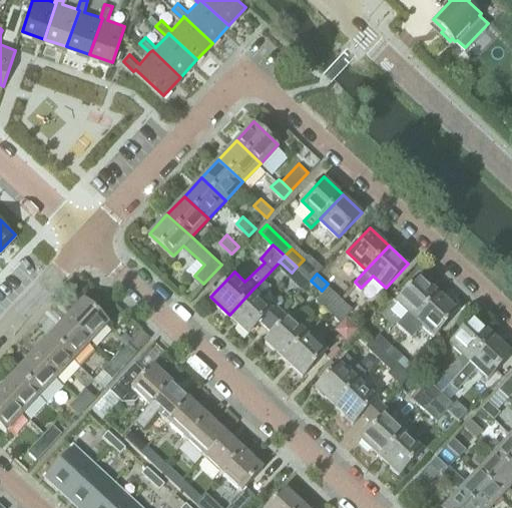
[(420,275),(397,299),(409,310),(397,322),(405,329),(416,316),(439,292),(420,275)]
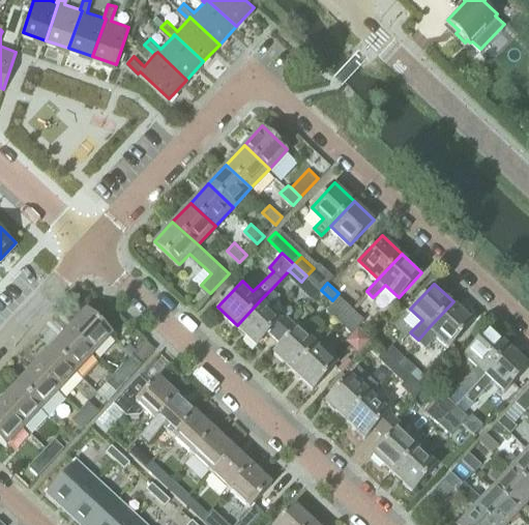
[(261,299),(237,325),(257,344),(282,318),(269,307),(280,295),(272,288),(261,299)]
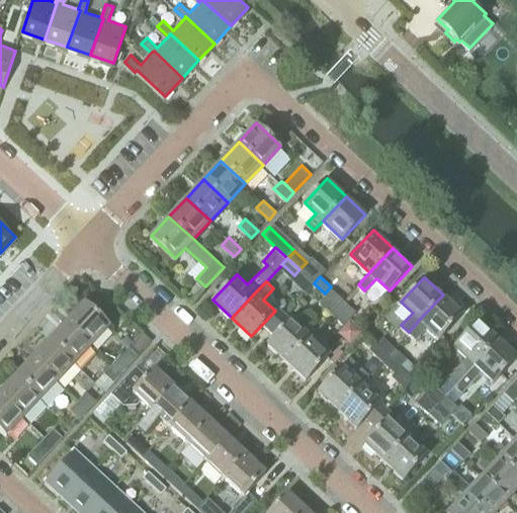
[(338,306),(345,298),(333,287),(327,294),(338,306)]
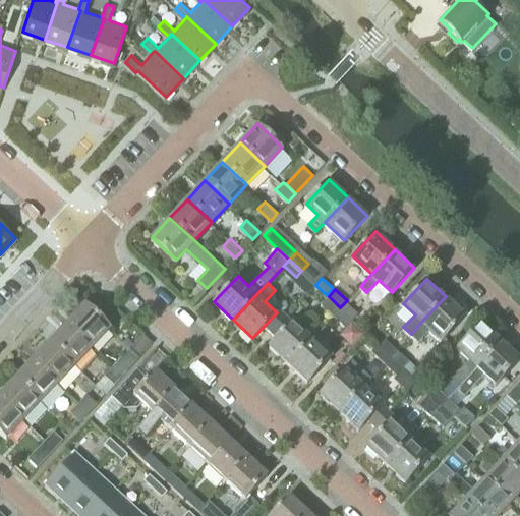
[(335,313),(340,307),(329,296),(323,302),(335,313)]
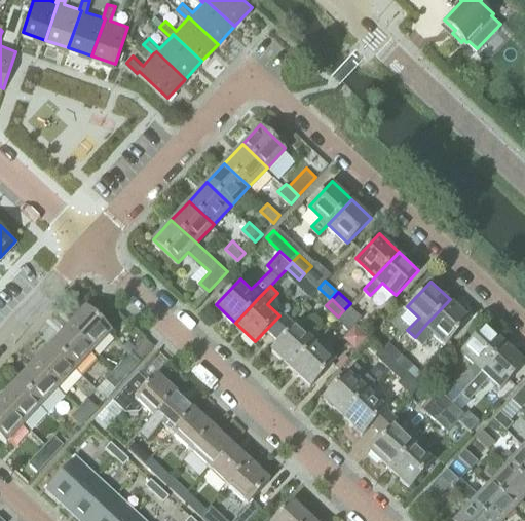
[(426,324),(415,337),(423,344),(435,332),(446,342),(470,318),(450,299),(426,324)]
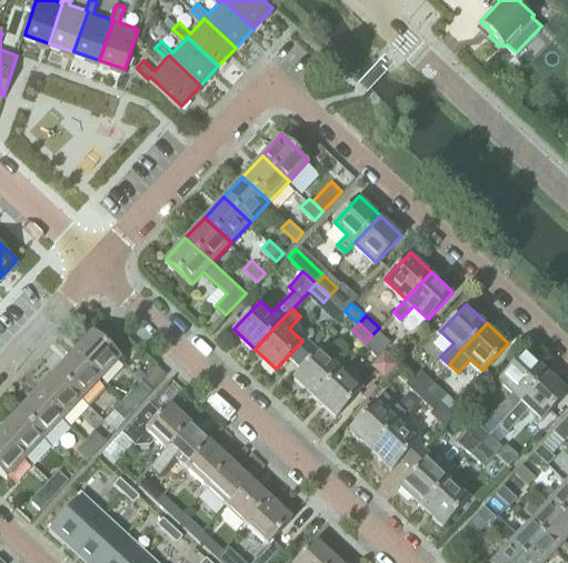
[(371,335),(386,348),(392,340),(379,328),(371,335)]
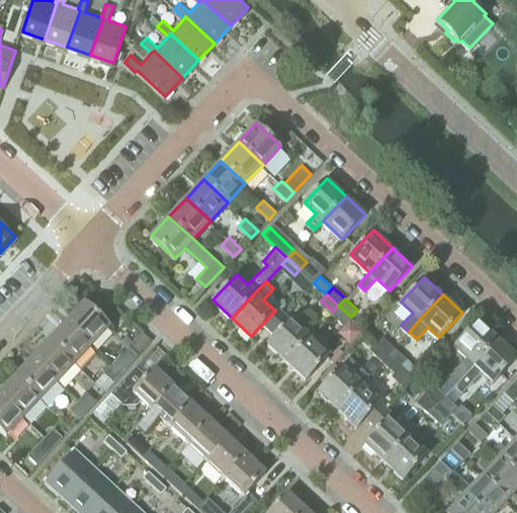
[(67,320),(92,343),(109,325),(85,302),(67,320)]
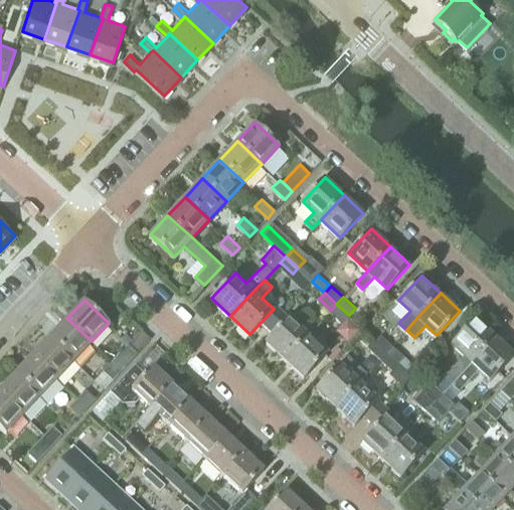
[(343,321),(349,315),(336,304),(331,310),(343,321)]
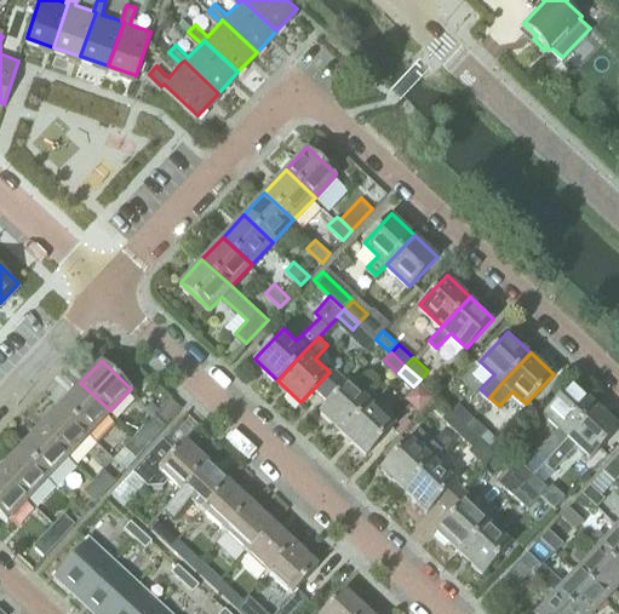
[(343,431),(372,401),(349,380),(321,409),(343,431)]
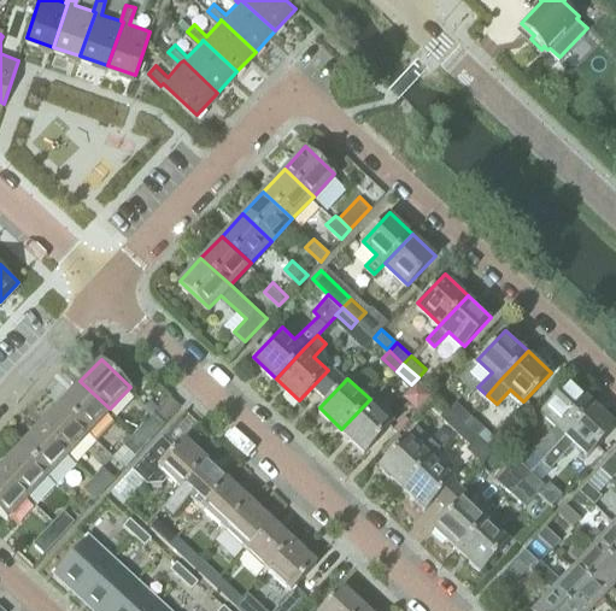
[(89,430),(110,409),(80,381),(60,403),(89,430)]
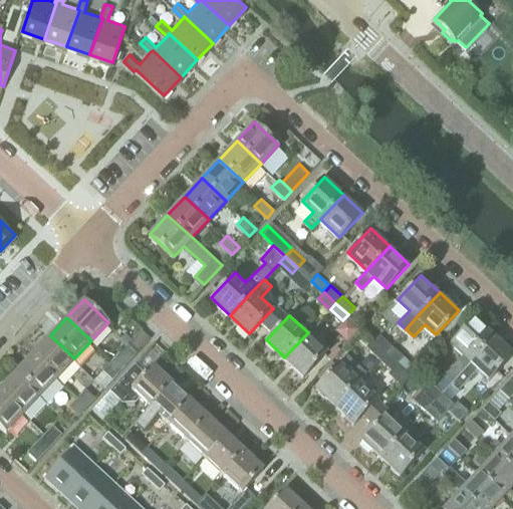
[(437,384),(432,378),(425,387),(437,398),(444,391),(451,383),(451,382),(471,359),(494,334),(475,317),(453,341),(464,352),(454,363),(453,362),(443,373),(444,375),(437,384)]
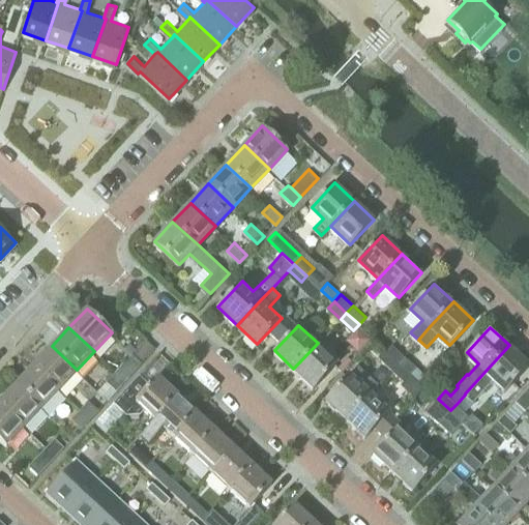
[(318,343),(293,369),(313,387),(336,361),(318,343)]
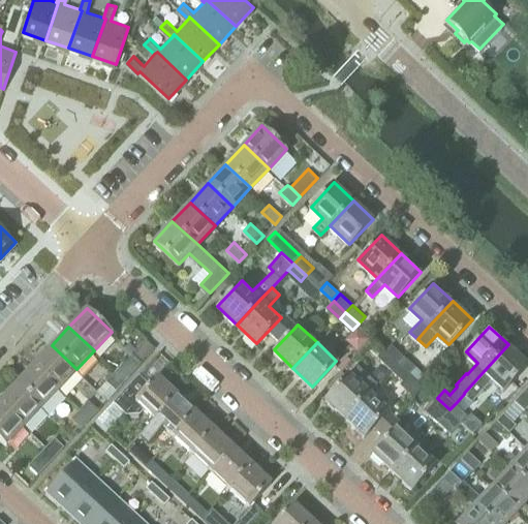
[(397,361),(404,352),(393,342),(385,349),(397,361)]
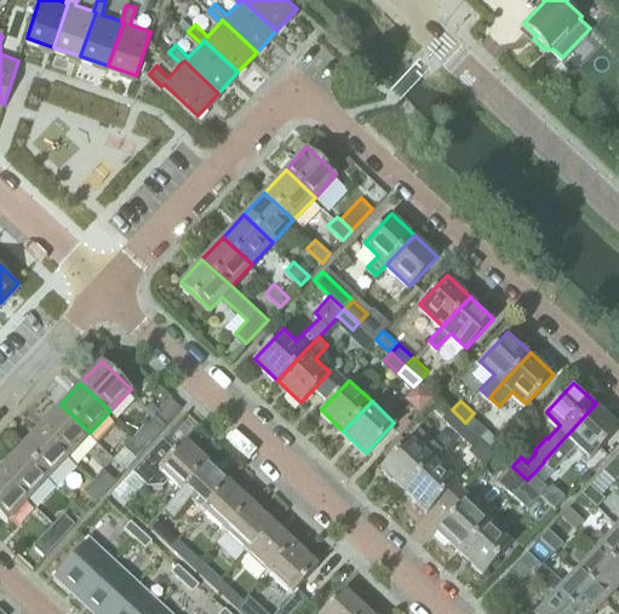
[(578,442),(579,443),(591,454),(618,426),(618,424),(596,403),(568,434),(569,434),(578,442)]
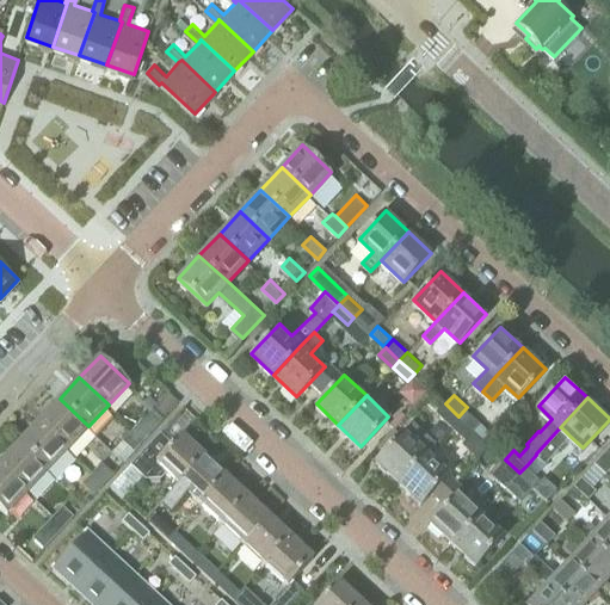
[(69,448),(88,426),(60,399),(39,420),(69,448)]
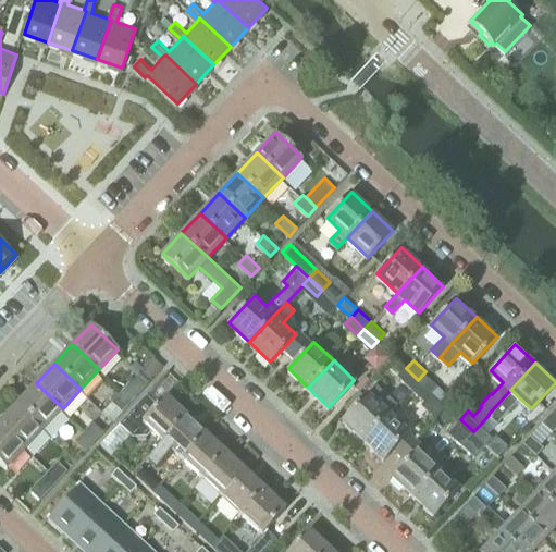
[(406,368),(400,375),(404,378),(412,387),(418,380),(406,368)]
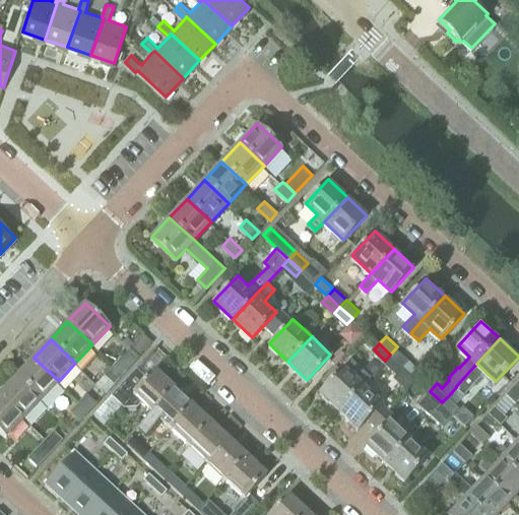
[(114,364),(123,373),(140,353),(131,345),(114,364)]
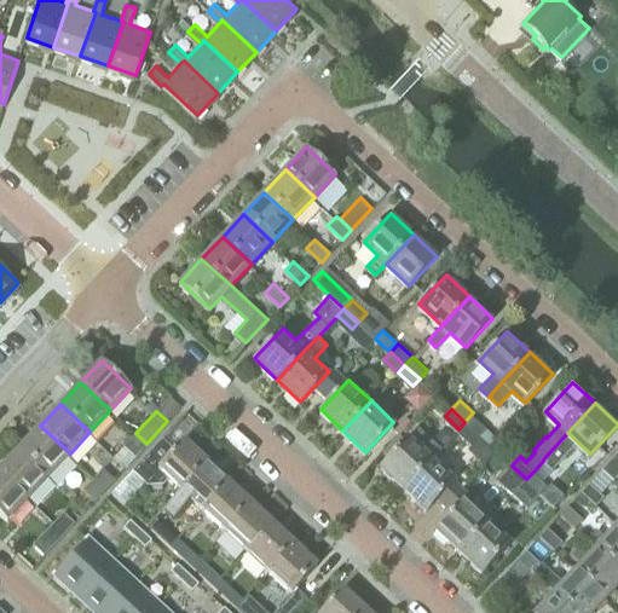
[(465,422),(480,435),(489,427),(473,412),(465,422)]
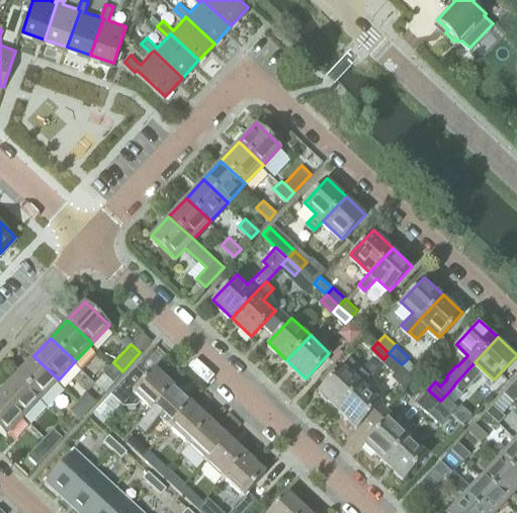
[(396,370),(402,364),(389,353),(383,359),(384,359),(396,370)]
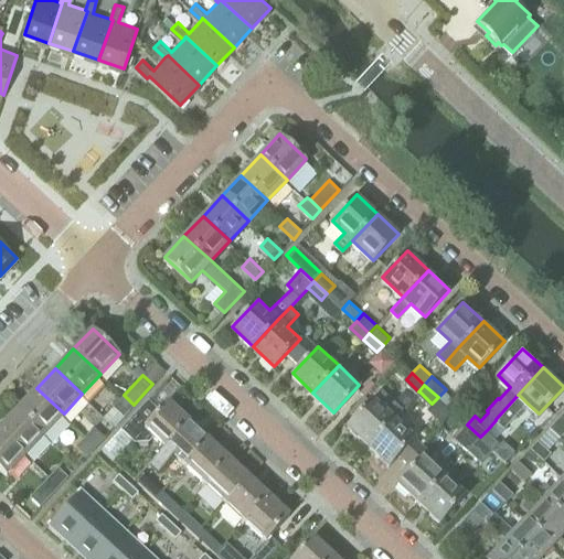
[(45,433),(64,414),(36,388),(18,407),(45,433)]
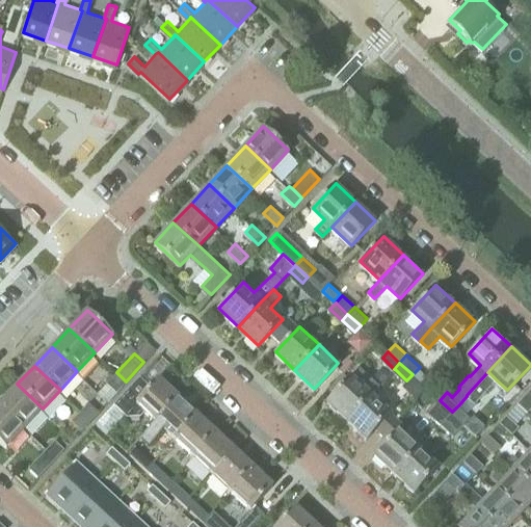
[(371,393),(379,384),(361,366),(352,375),(327,401),(347,419),(371,393)]
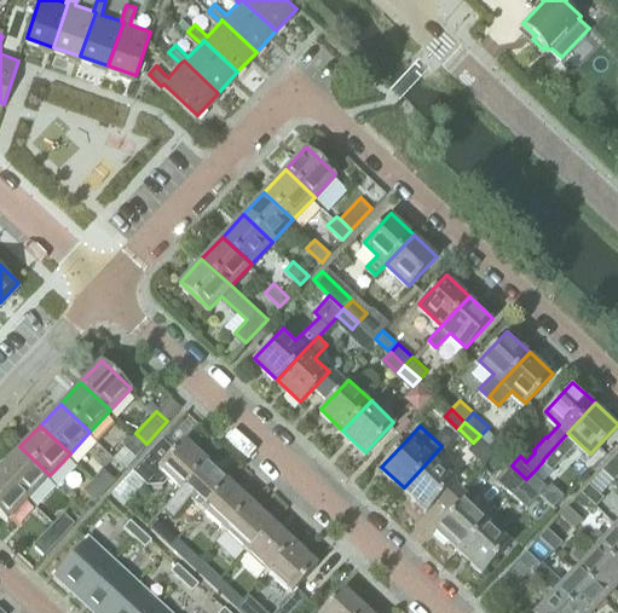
[(138,454),(146,444),(136,433),(126,444),(125,443),(115,455),(126,466),(137,454),(138,454)]
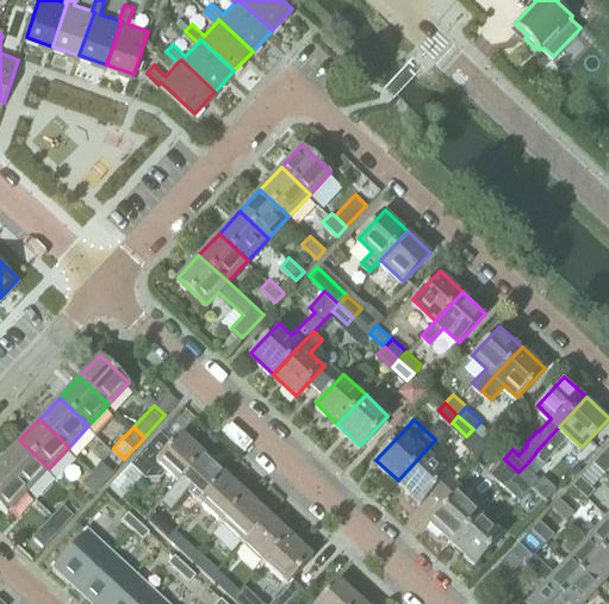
[(161,473),(167,467),(179,478),(204,452),(182,431),(173,441),(161,430),(134,460),(147,472),(161,473)]
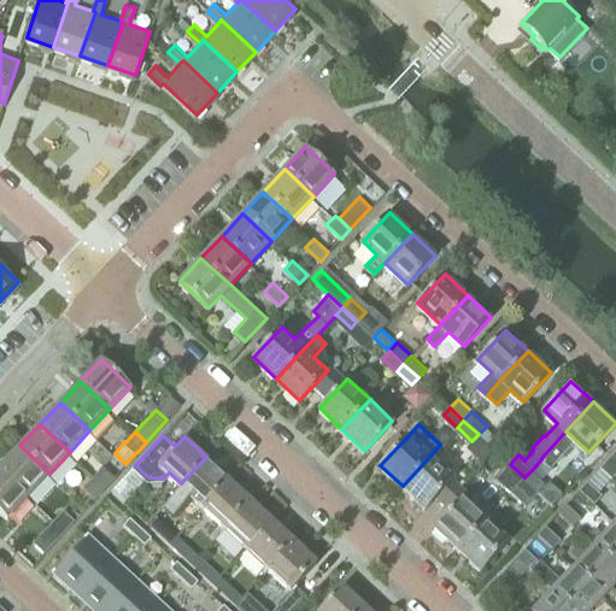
[(0,466),(29,494),(50,474),(19,445),(0,465),(0,466)]
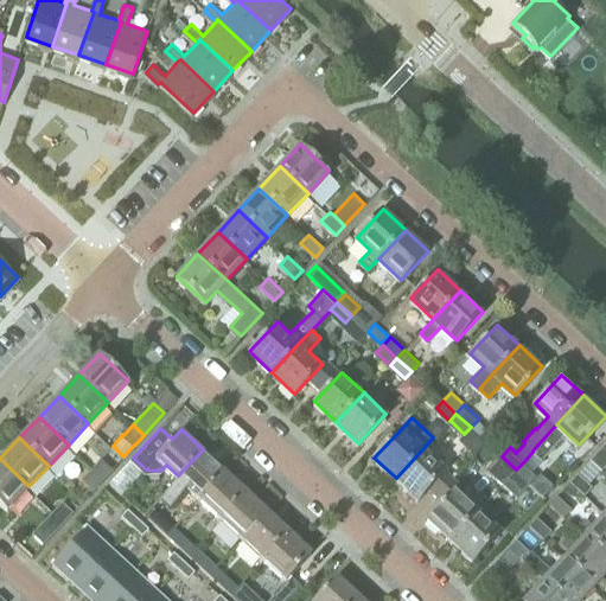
[(604,468),(605,466),(605,442),(592,458),(604,468)]
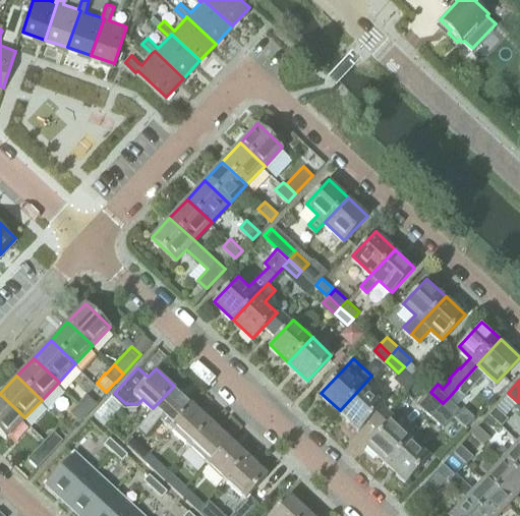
[(384,402),(383,403),(363,385),(340,410),(358,428),(367,419),(373,425),(390,407),(384,402)]
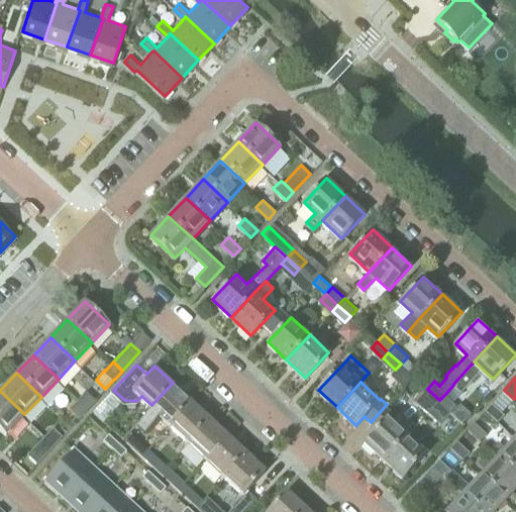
[(170,421),(190,399),(173,383),(151,405),(152,406),(137,422),(146,430),(161,414),(170,421)]
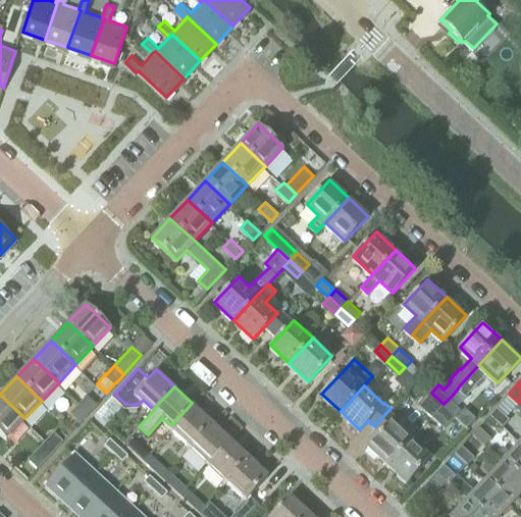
[(432,415),(437,410),(444,404),(431,393),(425,399),(425,398),(420,404),(432,415)]
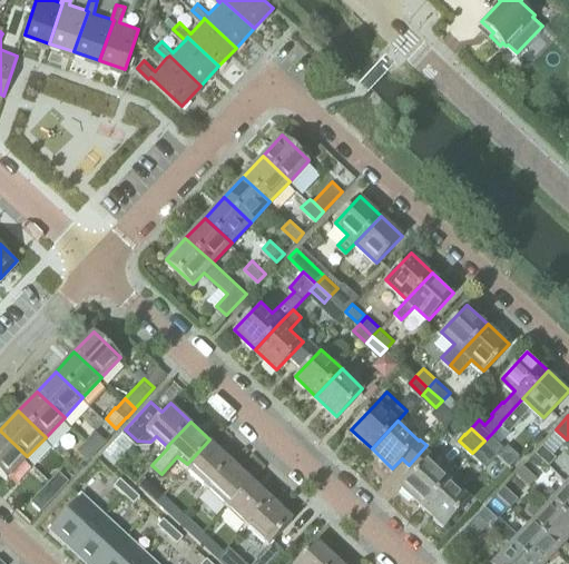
[(88,439),(98,448),(107,439),(97,429),(88,439)]
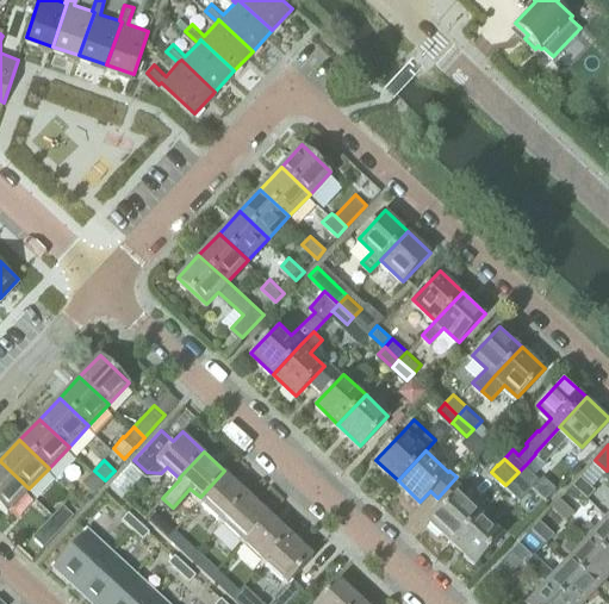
[(0,502),(8,510),(29,489),(0,461),(0,502)]
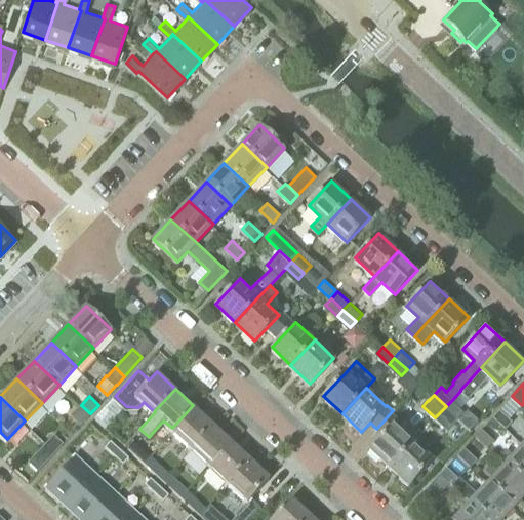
[(107,426),(123,407),(113,398),(95,415),(107,426)]
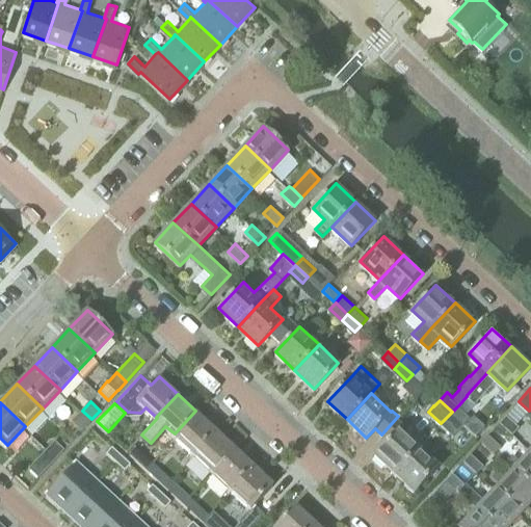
[(452,412),(465,423),(471,416),(459,404),(452,412)]
